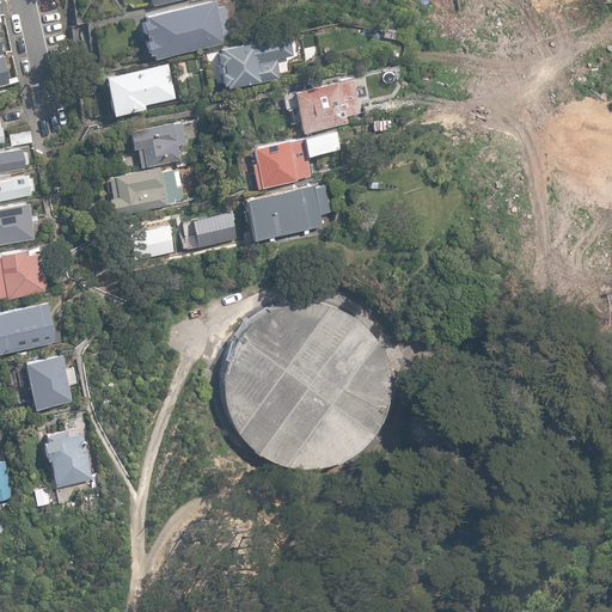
[(152,53),(153,57),(222,42),(221,34),(227,32),(228,29),(224,5),(214,6),(213,0),(203,0),(142,13),(144,18),(140,19),(142,34),(147,32),(148,38),(145,38),(147,53),(152,53)]
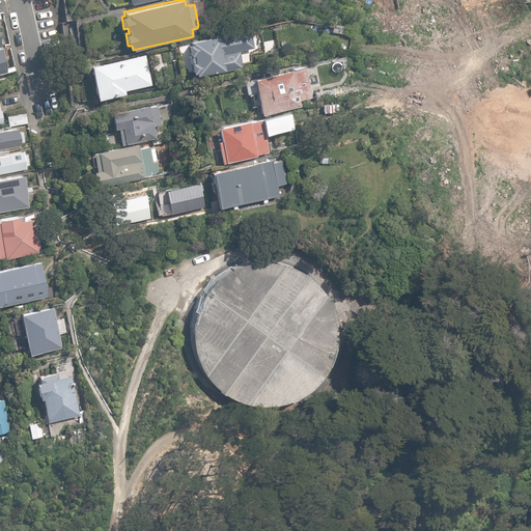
[(304,30),(323,32),(325,22),(306,19),(304,30)]
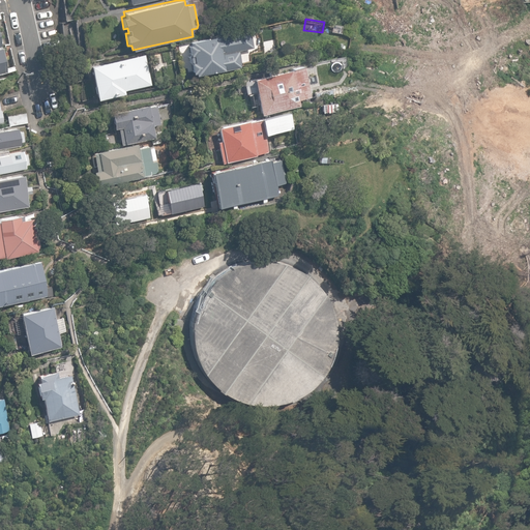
[(195,72),(196,76),(224,69),(224,68),(234,66),(232,54),(237,53),(236,49),(240,49),(237,34),(218,37),(218,36),(189,41),(189,43),(186,45),(192,74),(195,72)]
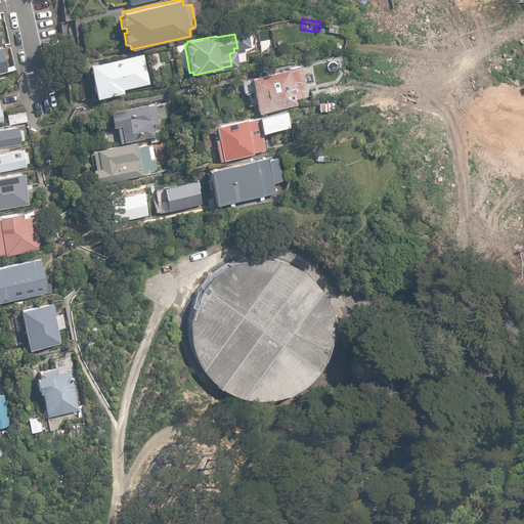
[(89,63),(96,97),(124,92),(123,88),(149,83),(143,52),(89,63)]
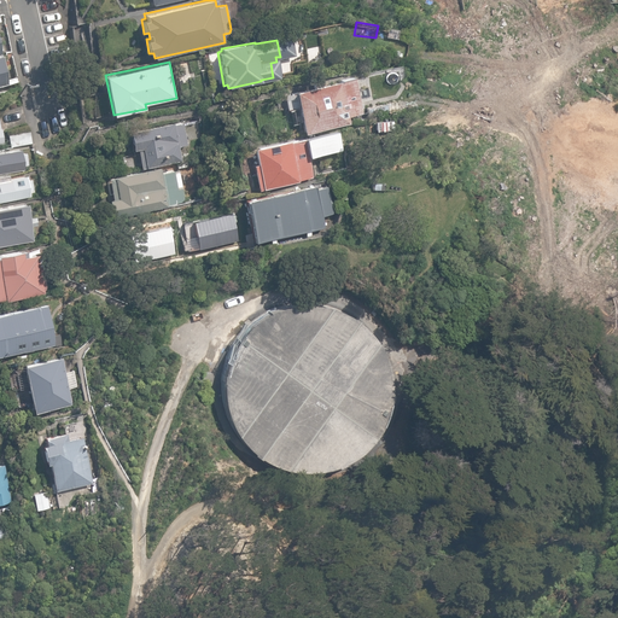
[(298,106),(304,133),(350,122),(349,116),(362,112),(355,75),(339,77),(339,80),(321,85),(320,81),(313,82),(313,86),(295,91),(295,92),(285,94),(287,109),(298,106)]
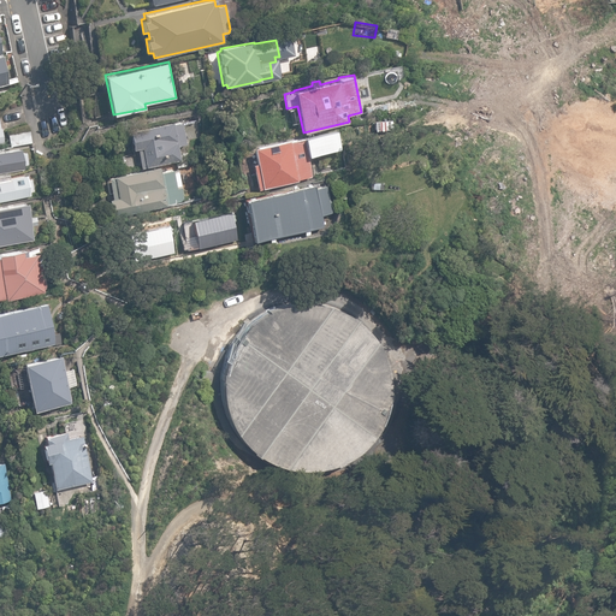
[(366,106),(368,117),(385,114),(384,104),(366,106)]
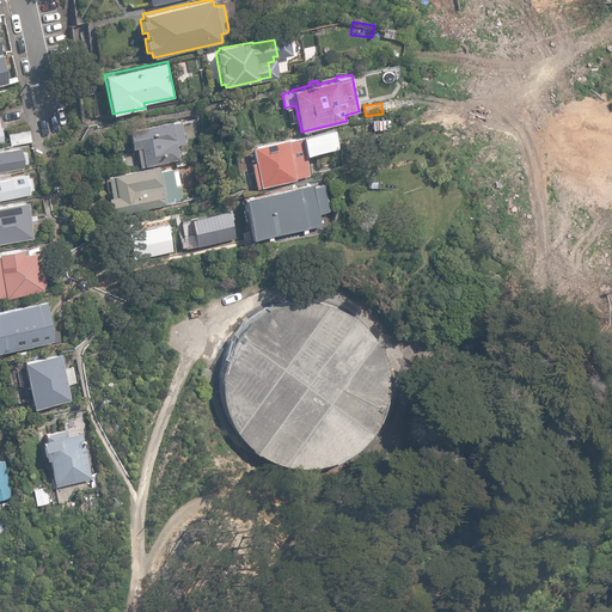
[(136,147),(140,165),(178,158),(176,144),(184,141),(181,120),(171,122),(171,121),(127,129),(130,148),(136,147)]
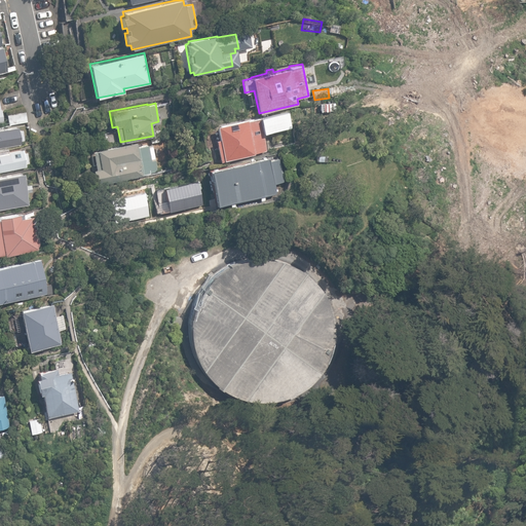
[(6,114),(8,124),(26,120),(25,111),(6,114)]
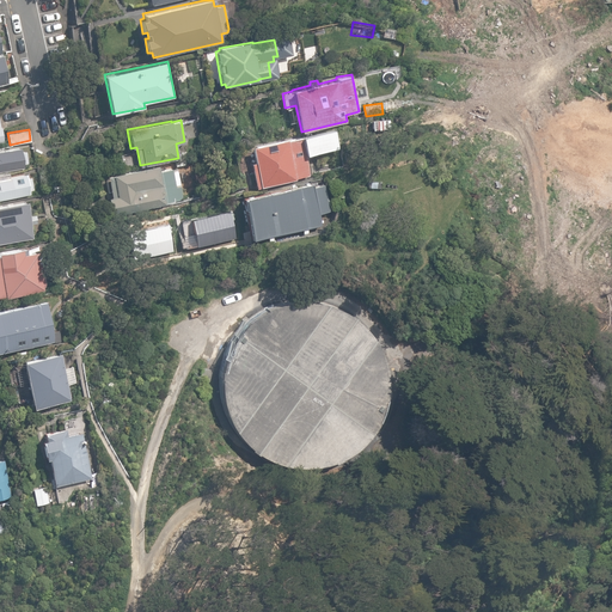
[(251,161),(256,188),(295,179),(295,177),(311,173),(306,154),(341,147),(337,129),(287,139),(287,138),(251,145),(255,161),(251,161)]
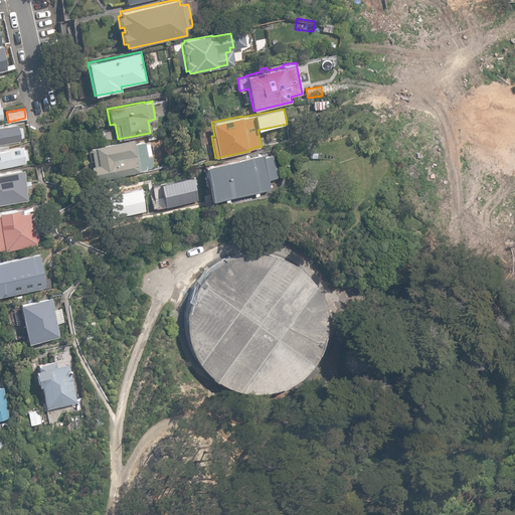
[(17,127),(16,123),(3,126),(2,124),(0,124),(0,144),(20,141),(19,137),(22,136),(20,127),(17,127)]
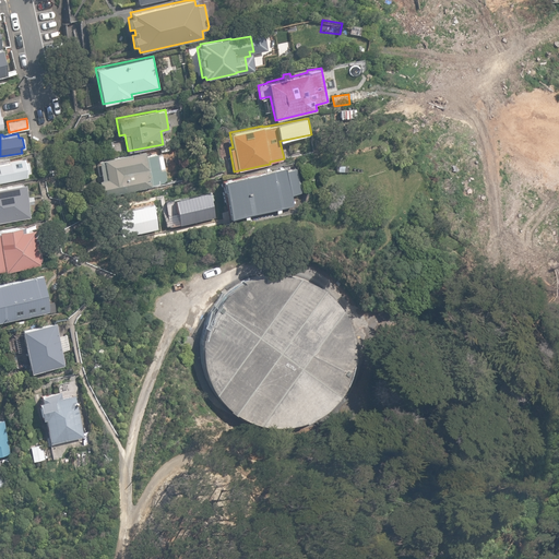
[(98,181),(102,197),(152,187),(151,186),(167,182),(161,153),(145,156),(144,151),(103,159),(107,179),(98,181)]
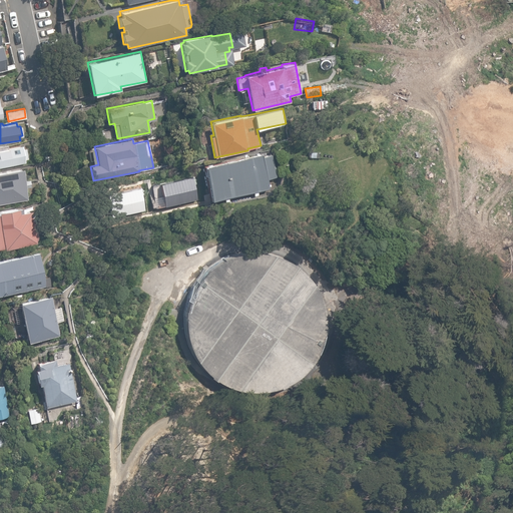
[(0,166),(24,161),(24,158),(27,157),(25,147),(22,148),(21,144),(4,147),(4,144),(0,145),(0,166)]
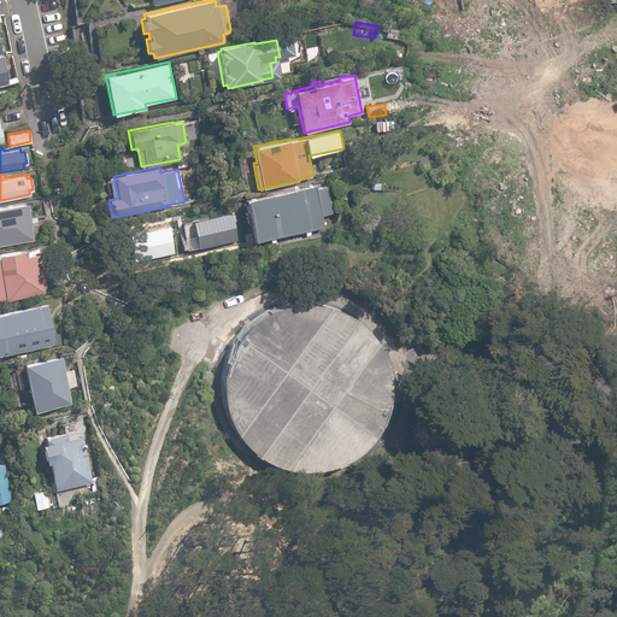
[(248,219),(253,241),(324,227),(322,215),(333,212),(327,184),(315,187),(313,184),(245,199),(245,203),(238,204),(241,221),(248,219)]
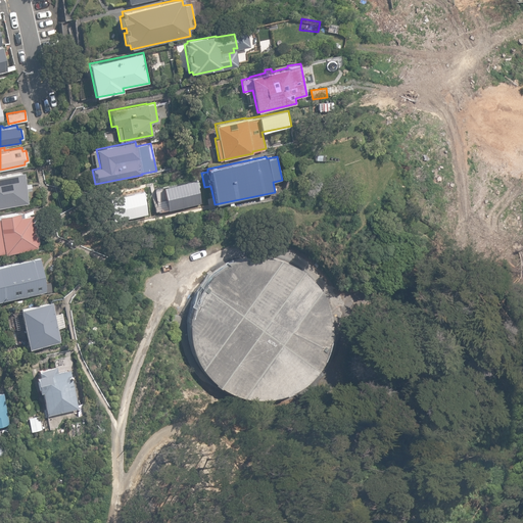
[(284,170),(286,177),(294,176),(293,168),(284,170)]
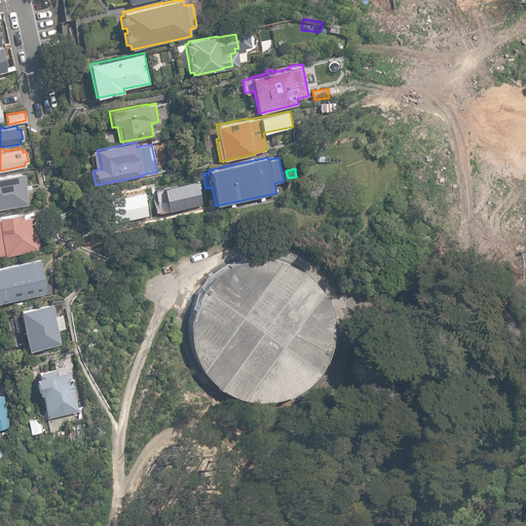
[(25,185),(23,173),(0,176),(0,209),(28,204),(26,192),(31,191),(30,184),(25,185)]
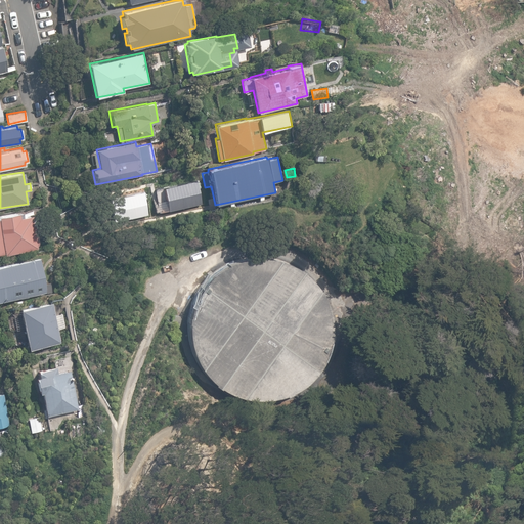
[(0,254),(4,254),(5,255),(39,248),(37,237),(38,236),(36,225),(34,224),(34,218),(32,217),(31,214),(18,217),(17,212),(0,215),(0,254)]
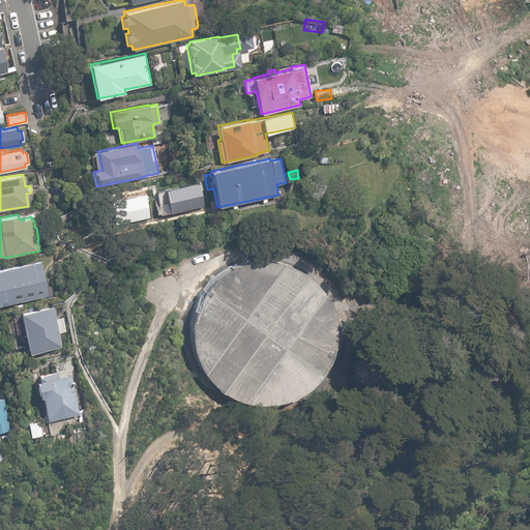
[(194,306),(192,315),(188,333),(192,349),(199,366),(209,380),(221,389),(236,398),(258,402),(277,401),(297,393),(313,381),(324,365),(332,347),(333,327),(330,310),(321,289),(304,272),(286,262),(262,258),(244,261),(227,267),(212,277),(199,294),(194,306)]
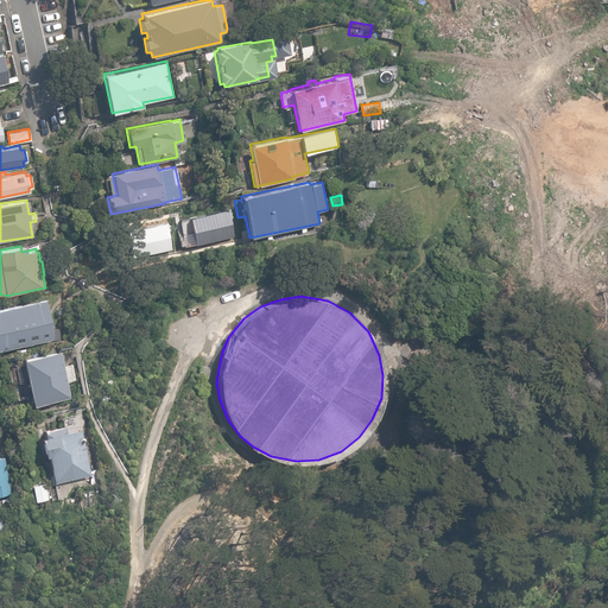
[(0,348),(54,339),(45,298),(0,306),(0,348)]
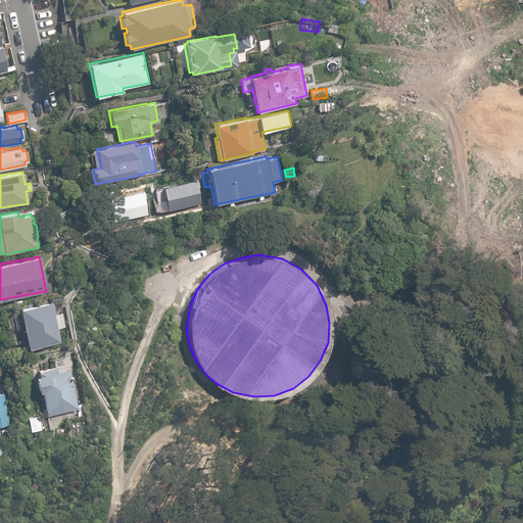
[(19,307),(29,348),(60,341),(51,301),(19,307)]
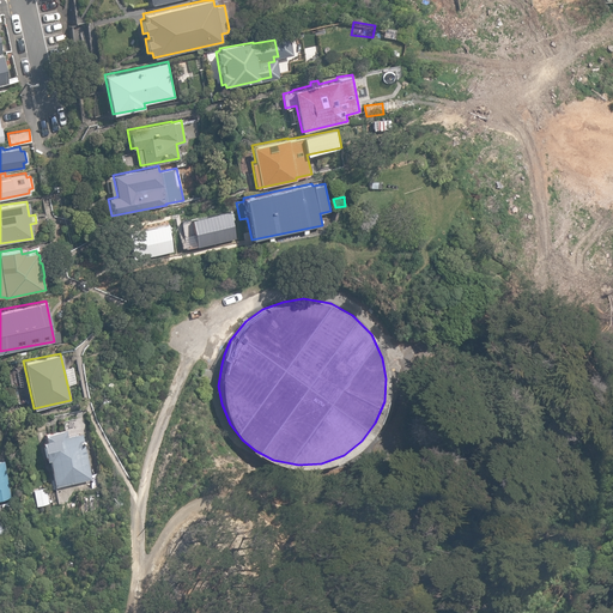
[(78,480),(92,478),(89,466),(96,463),(92,447),(85,448),(82,432),(67,435),(66,429),(44,434),(46,439),(42,441),(46,459),(49,459),(55,485),(70,483),(78,480)]
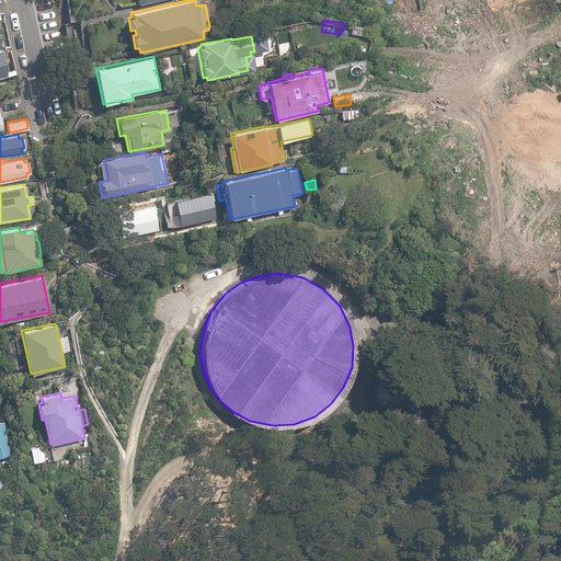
[(0,456),(10,455),(3,420),(0,420),(0,456)]
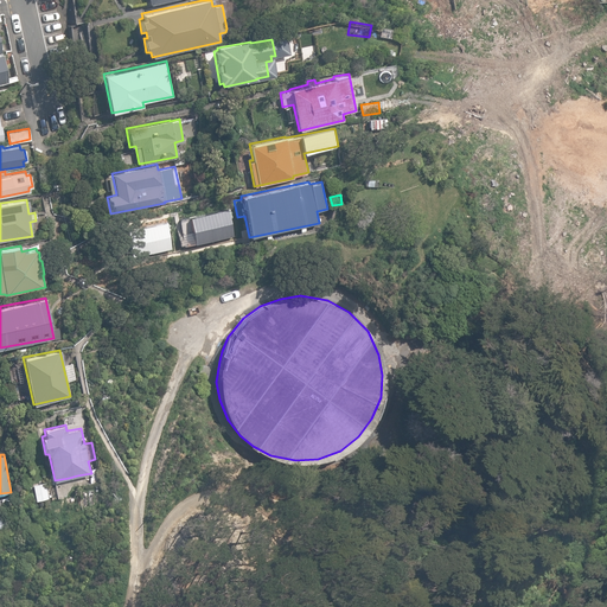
[(80,485),(78,475),(69,478),(71,487),(80,485)]
